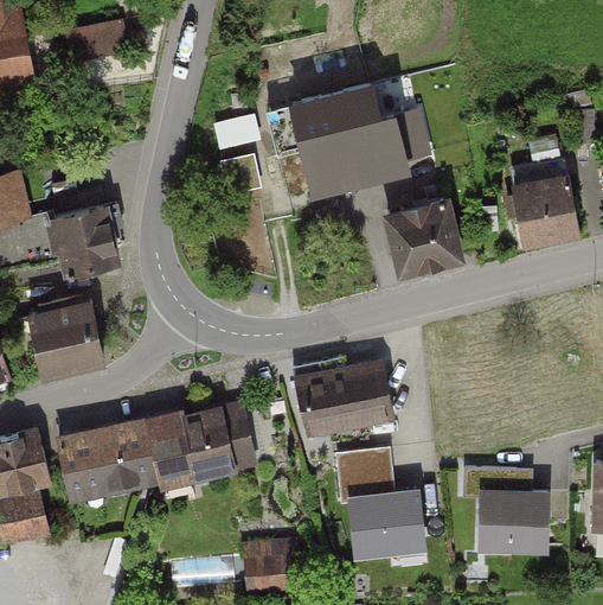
[(0,88),(30,83),(13,0),(0,0),(0,88)]
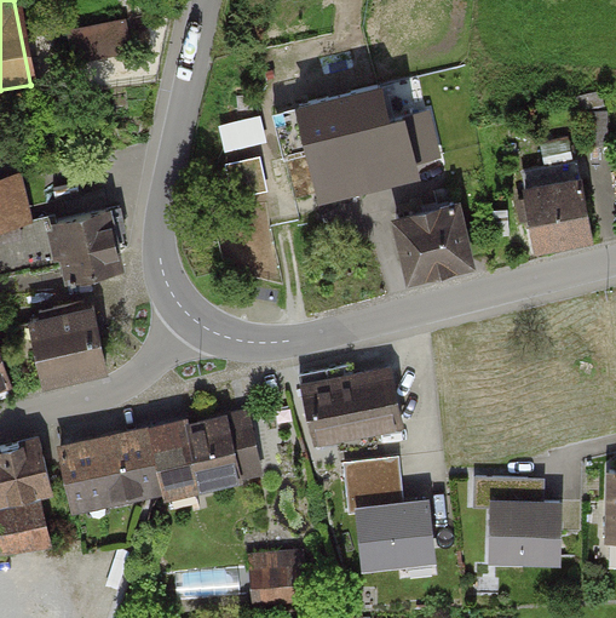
[(70,26),(72,58),(130,55),(127,22),(70,26)]
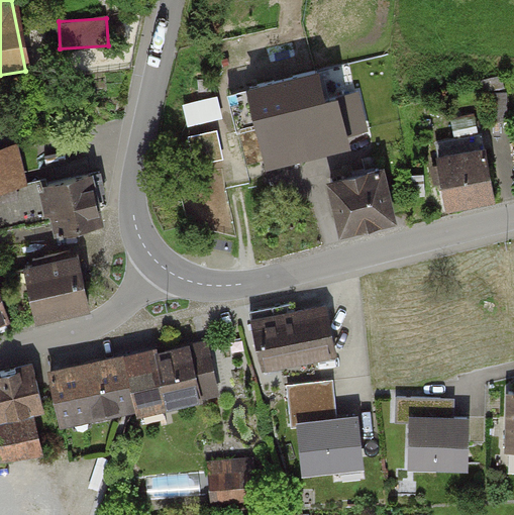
[(315,71),(248,86),(267,168),(371,144),(358,93),(322,101),(315,71)]
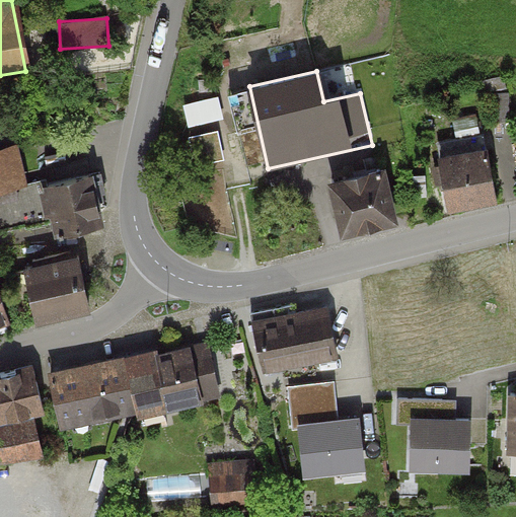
[(195,164),(226,157),(218,128),(188,135),(195,164)]
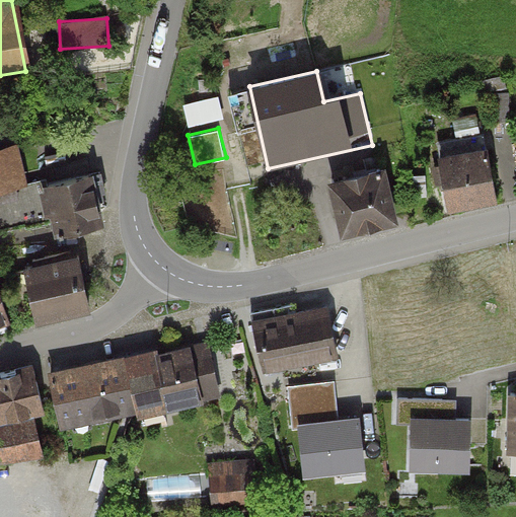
[(18,146),(0,149),(0,247),(98,229),(88,175),(26,188),(18,146)]
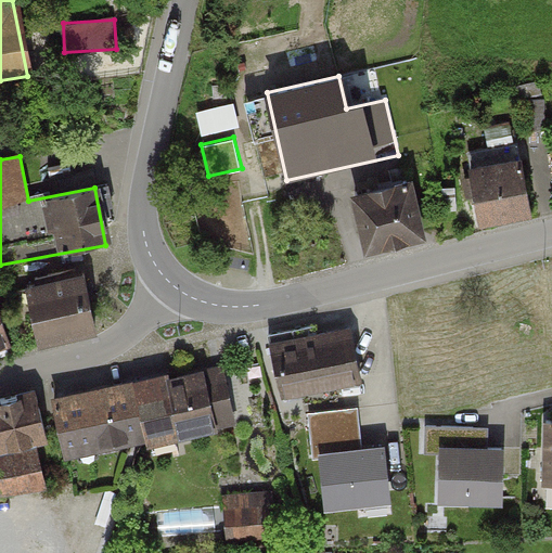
[(520,164),(465,176),(475,222),(530,209),(520,164)]
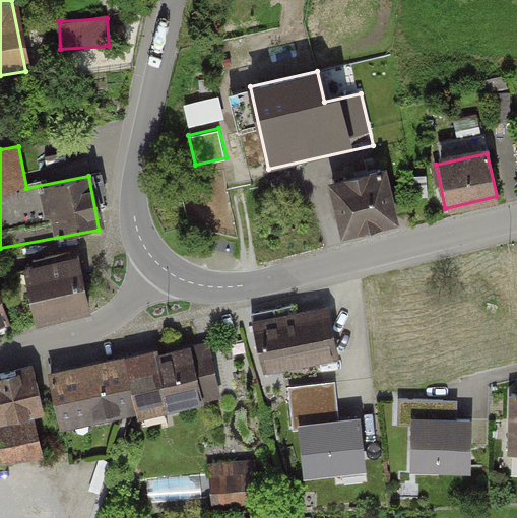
[(385,171),(327,184),(338,237),(397,223),(385,171)]
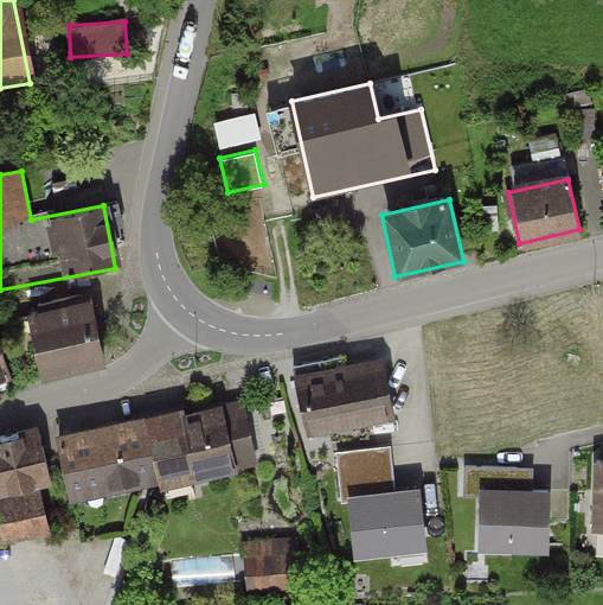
[(85,304),(25,316),(38,376),(97,363),(85,304)]
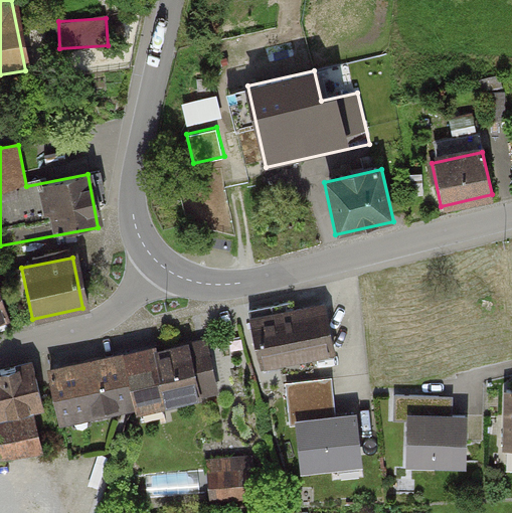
[(249,320),(261,371),(331,357),(320,306),(249,320)]
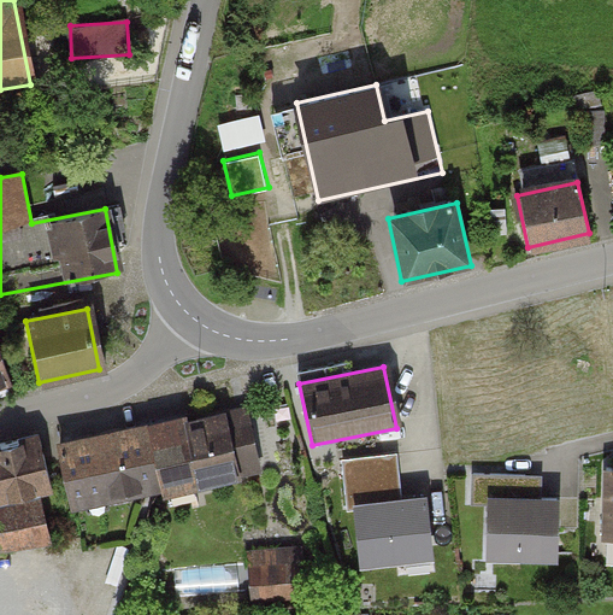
[(242,406),(54,446),(69,513),(255,473),(242,406)]
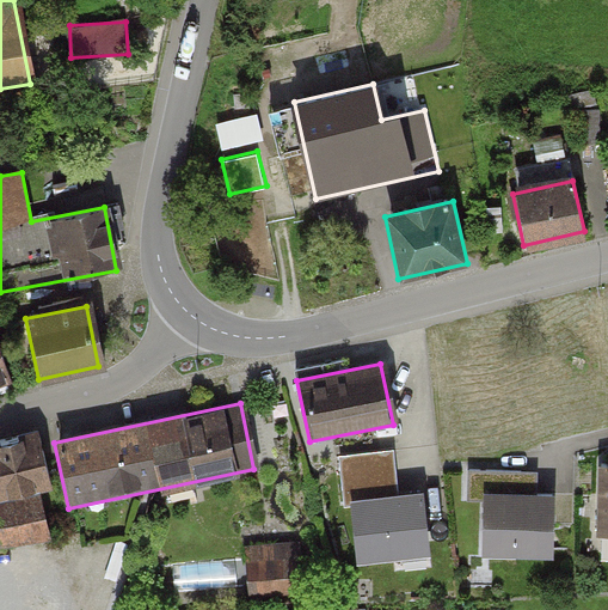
[(40,435),(0,443),(0,546),(44,537),(36,495),(51,493),(40,435)]
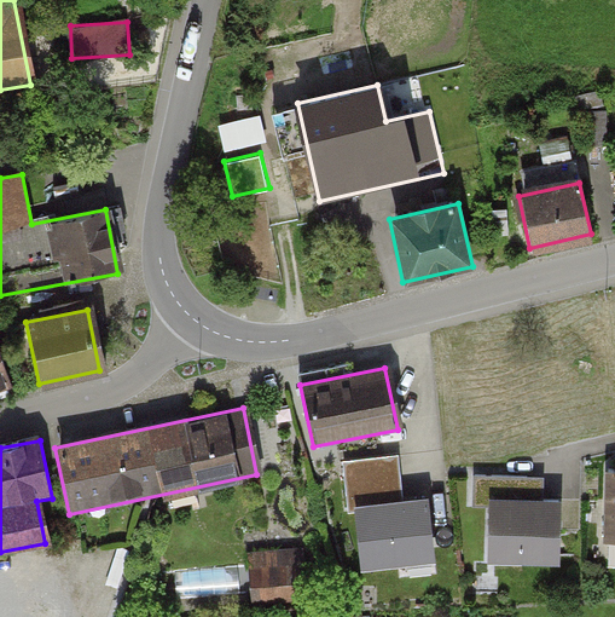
[(346,496),(400,492),(398,455),(344,459),(346,496)]
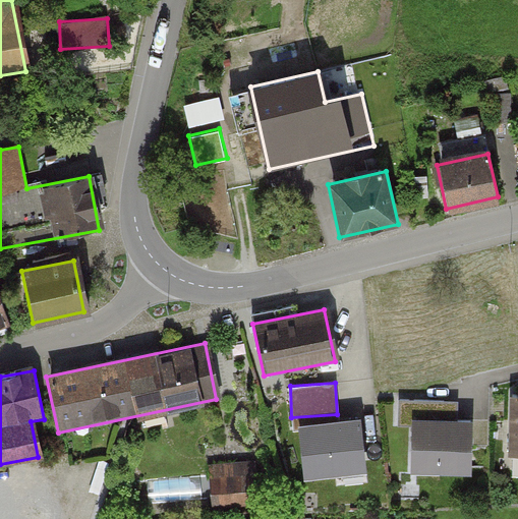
[(517,399),(508,399),(507,457),(517,457),(517,399)]
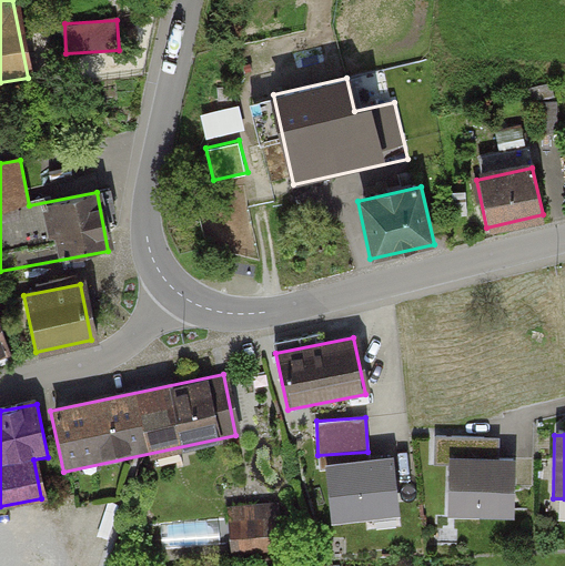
[(514,461),(498,461),(500,438),(431,438),(431,471),(445,471),(445,517),(513,517),(514,461)]
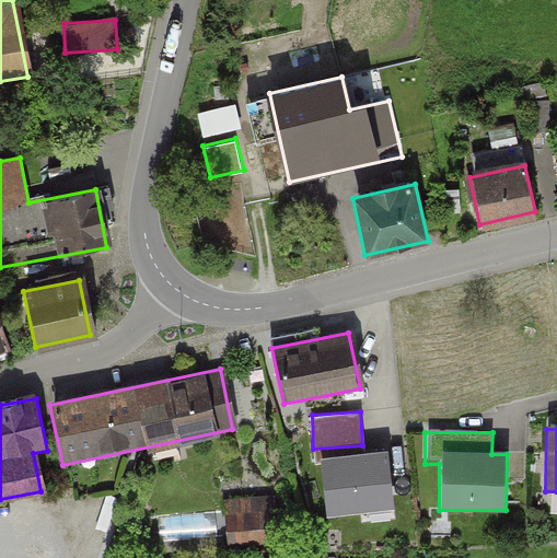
[(383,455),(324,462),(328,509),(367,504),(366,501),(387,498),(383,455)]
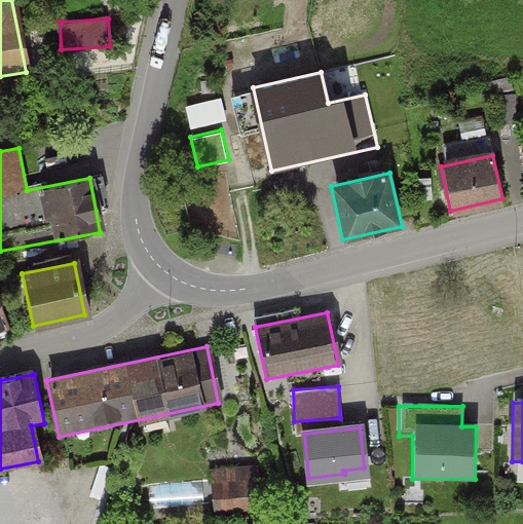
[(251,470),(211,472),(213,510),(253,508),(251,470)]
